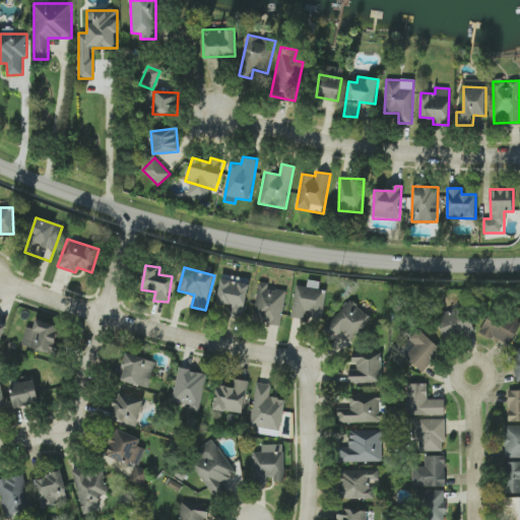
[(251,282),(223,274),(215,302),(231,306),(230,312),(242,315),(251,282)]
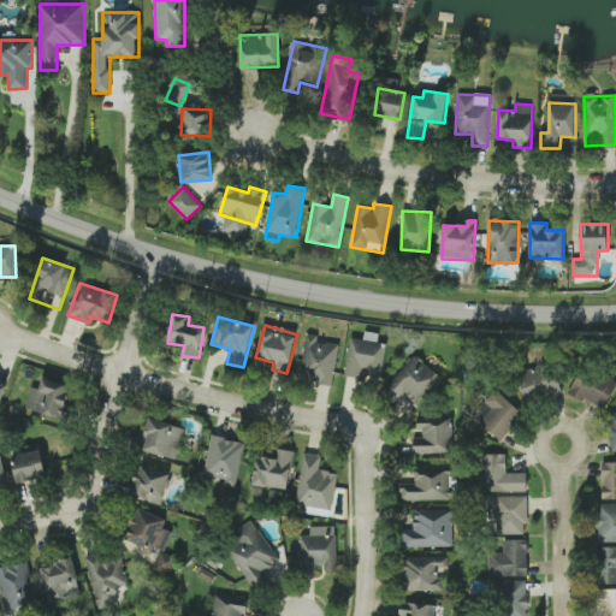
[(344,374),(381,380),(386,343),(378,342),(379,333),(365,331),(363,339),(350,338),(344,374)]
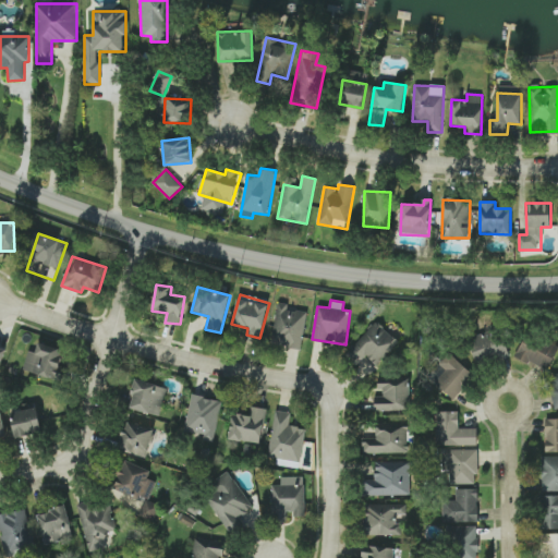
[(307,310),(277,305),(271,344),(302,349),(307,310)]
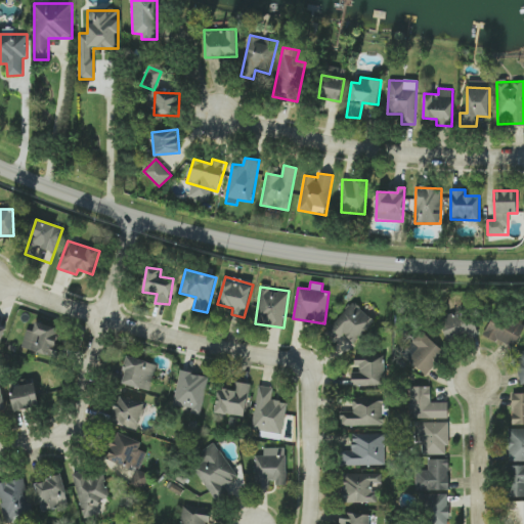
[(344,335),(353,344),(375,321),(354,302),(326,332),(337,342),(344,335)]
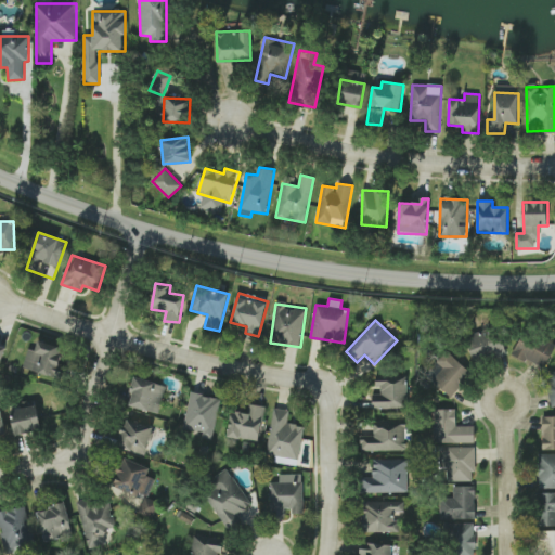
[(506,352),(498,326),(465,337),(474,363),(506,352)]
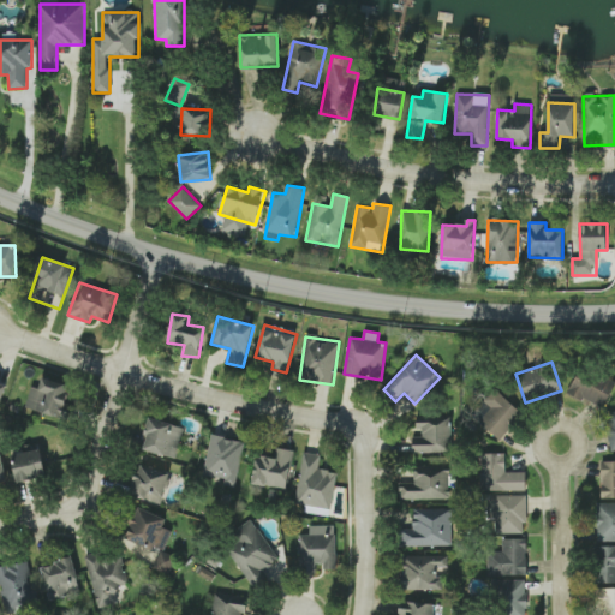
[(567,392),(602,410),(614,383),(614,382),(581,365),(567,392)]
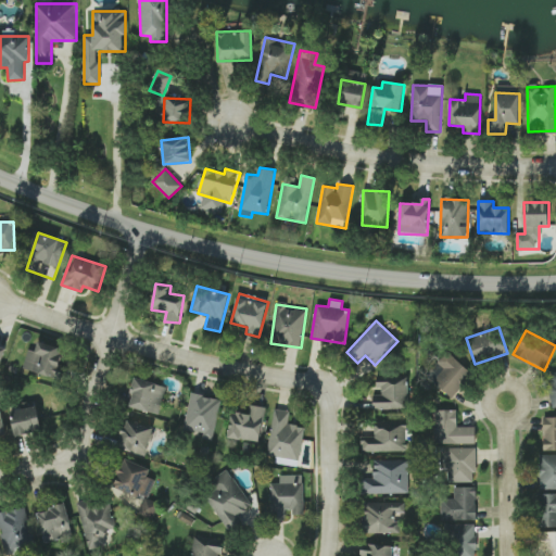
[(28,350),(23,367),(61,379),(70,351),(39,341),(36,352),(28,350)]
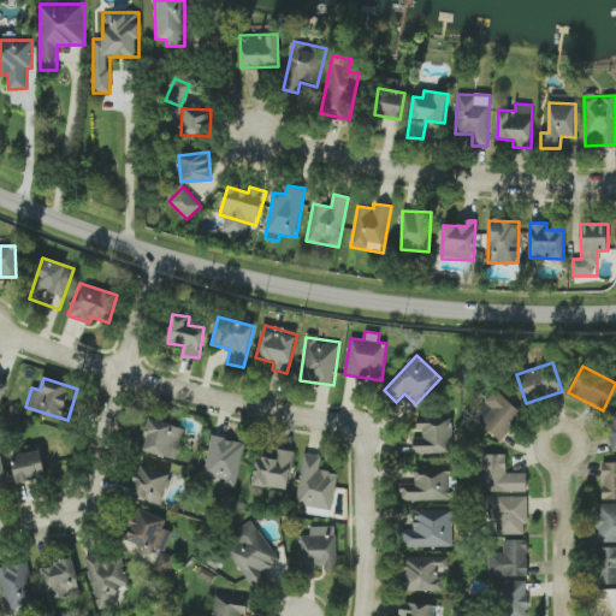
[(523,416),(497,389),(478,408),(487,418),(481,422),(498,440),(523,416)]
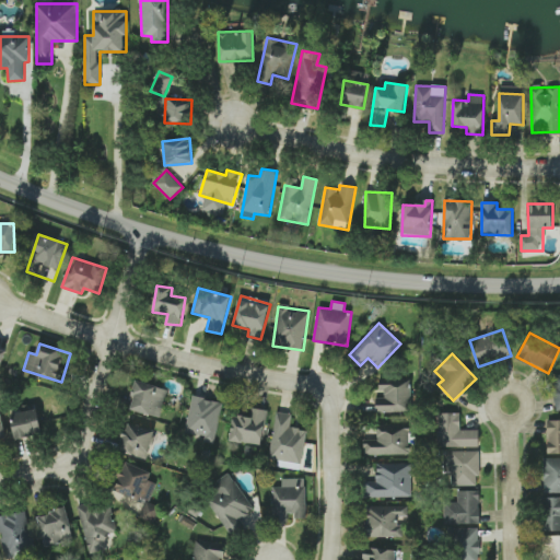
[(411,412),(411,380),(381,380),(381,397),(376,397),(376,412),(411,412)]
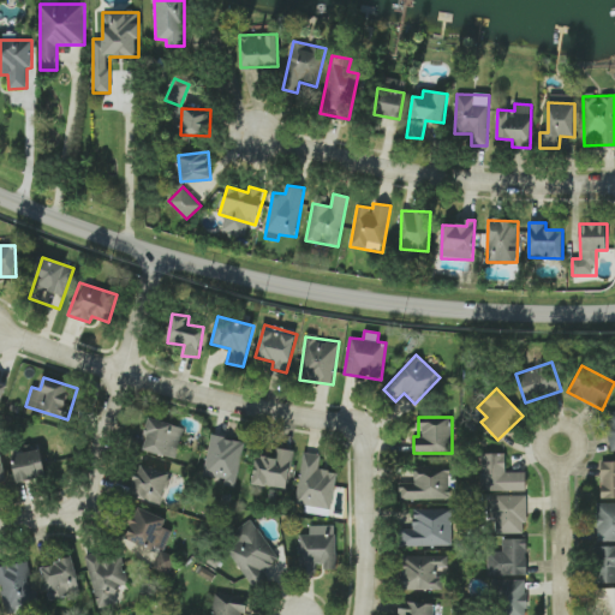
[(178,458),(184,427),(149,419),(142,451),(178,458)]
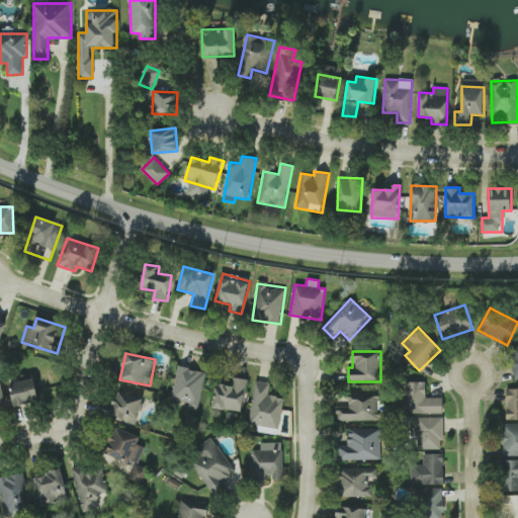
[(206,372),(178,366),(171,400),(189,404),(188,408),(198,410),(206,372)]
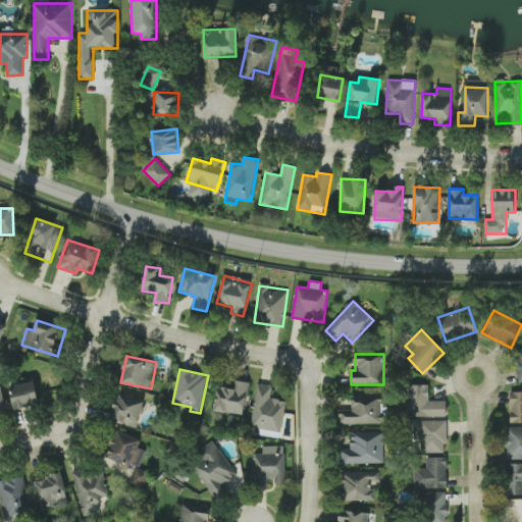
[(248,381),(238,380),(237,388),(216,386),(214,412),(246,414),(248,381)]
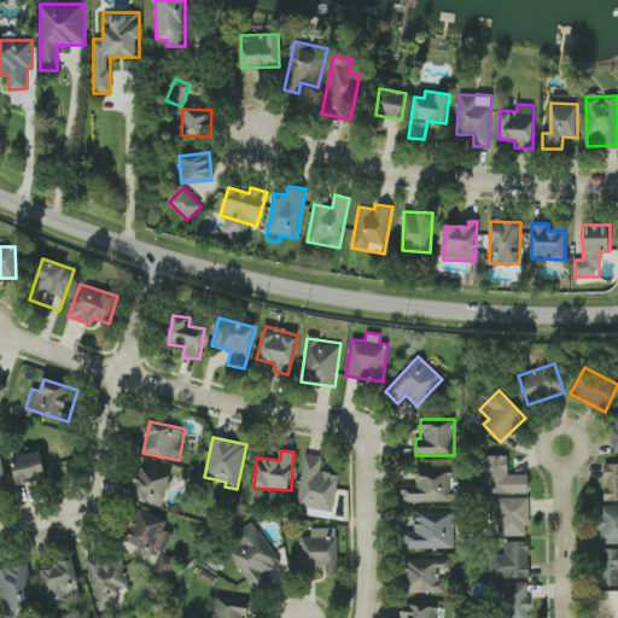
[(46,479),(42,453),(12,456),(16,484),(46,479)]
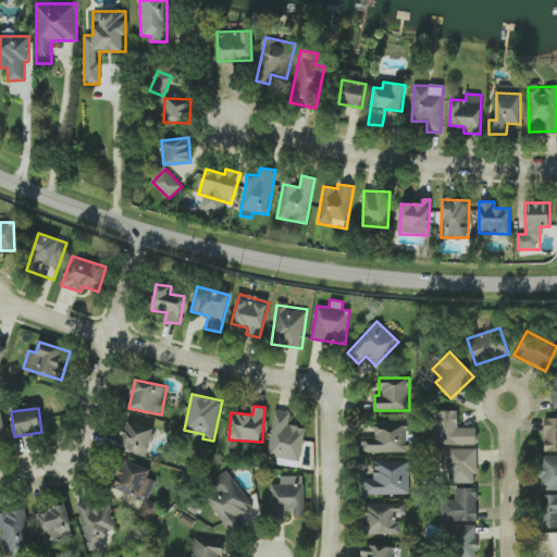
[(291,411),(275,409),(268,460),(300,466),(306,428),(289,425),(291,411)]
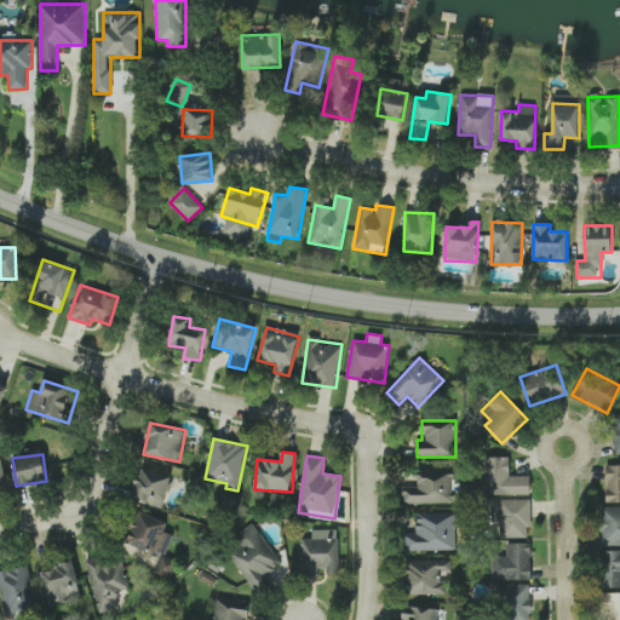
[(529,494),(529,476),(510,476),(509,457),(484,458),(484,495),(529,494)]
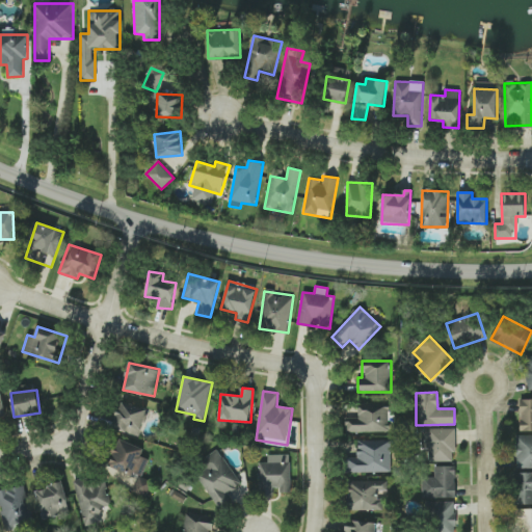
[(520,430),(531,430),(531,398),(520,399),(520,430)]
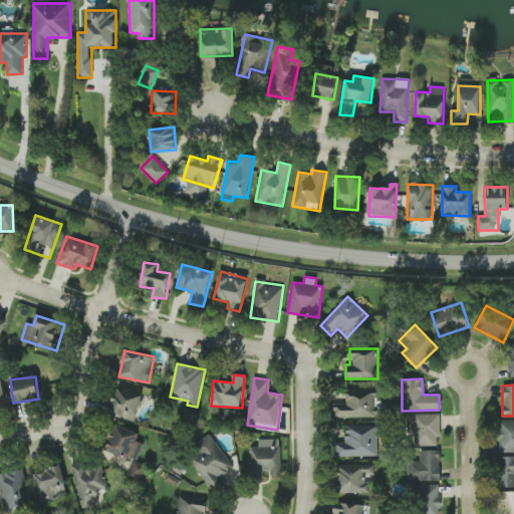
[(142,395),(115,389),(108,414),(136,421),(142,395)]
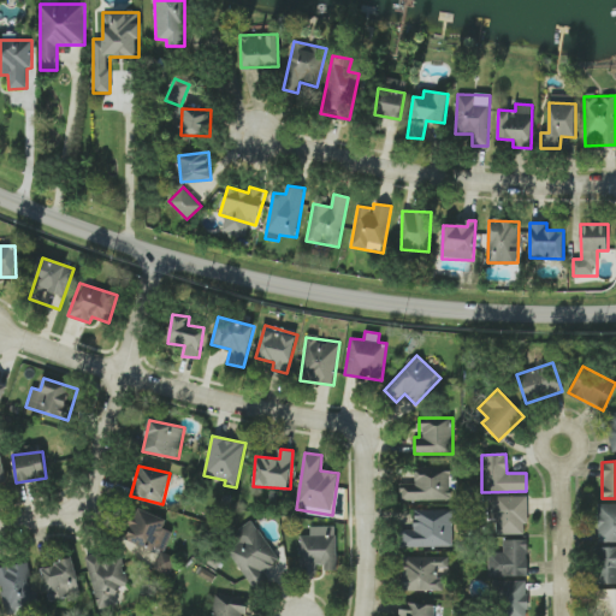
[(450,499),(449,467),(415,468),(416,486),(400,487),(401,501),(450,499)]
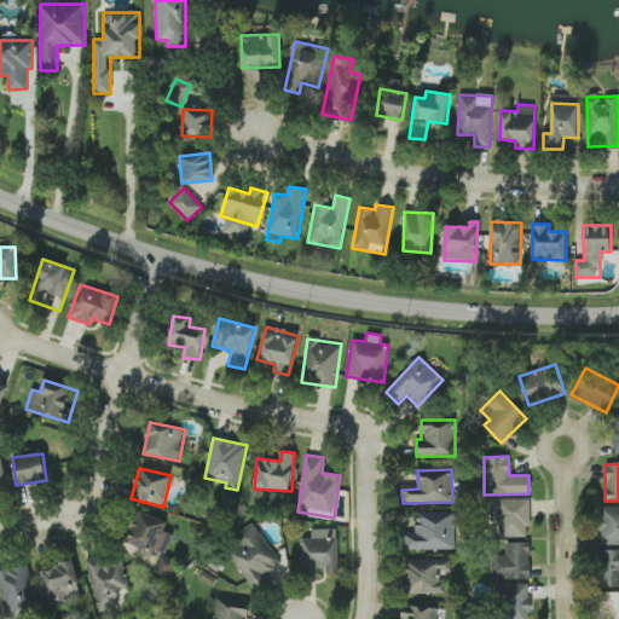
[(528,498),(496,498),(496,537),(530,537),(528,498)]
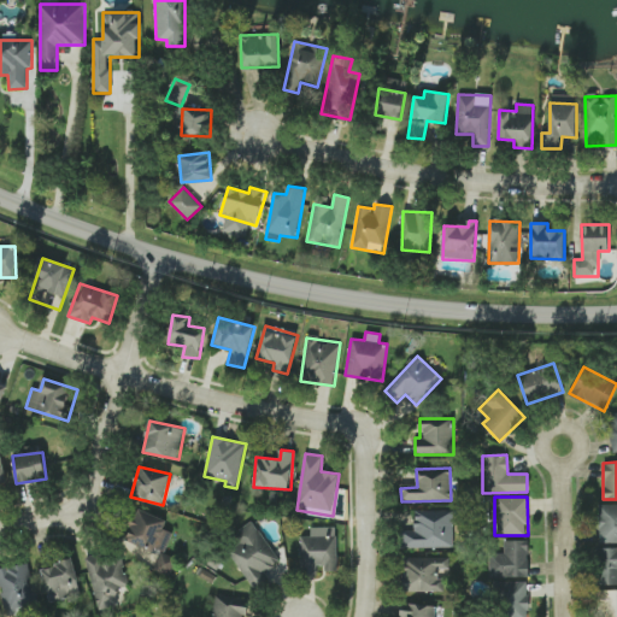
[(616,504),(599,505),(600,544),(616,542),(616,504)]
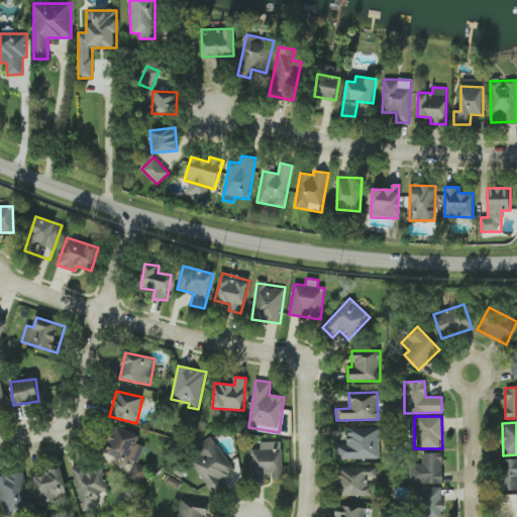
[(140,436),(116,426),(105,452),(134,464),(128,478),(140,483),(147,468),(137,463),(144,446),(137,443),(140,436)]
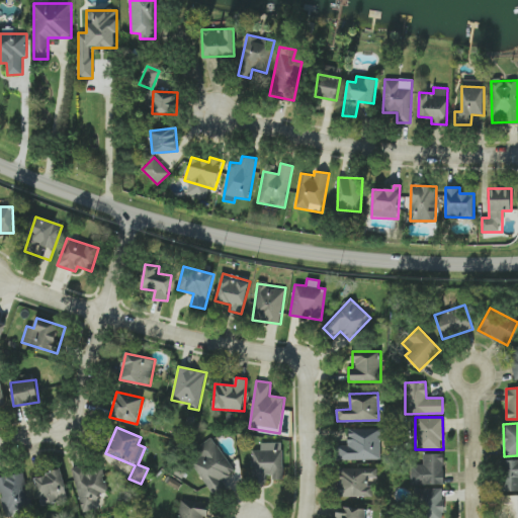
[(380,460),(381,429),(348,428),(348,446),(336,446),(336,459),(380,460)]
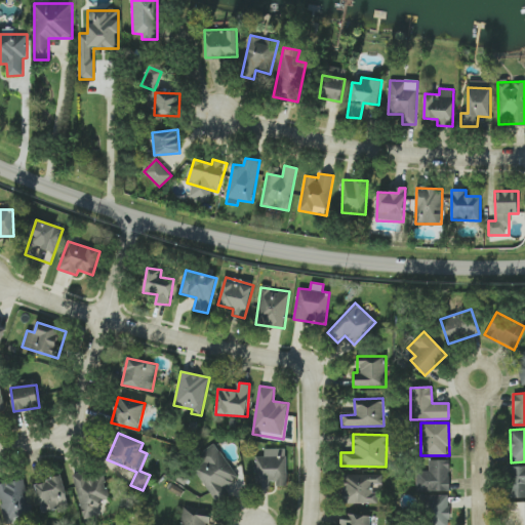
[(197,454),(201,462),(195,467),(211,495),(237,481),(216,443),(197,454)]
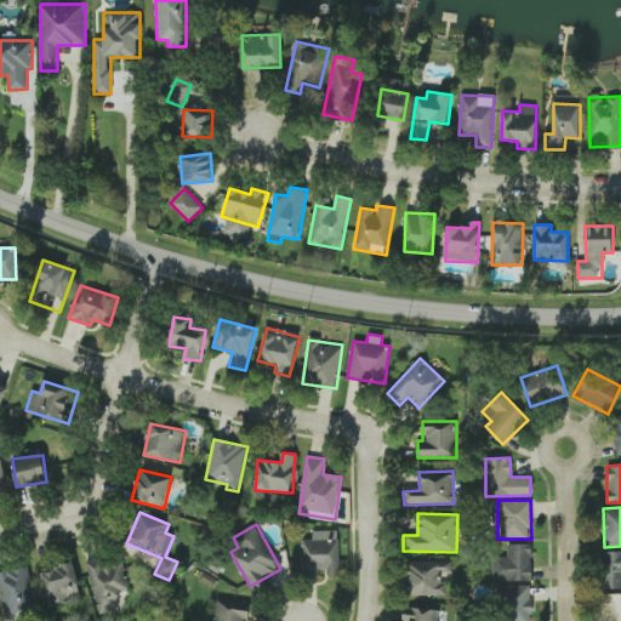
[(340,573),(339,530),(312,530),(313,539),(302,540),(303,579),(319,577),(319,574),(340,573)]
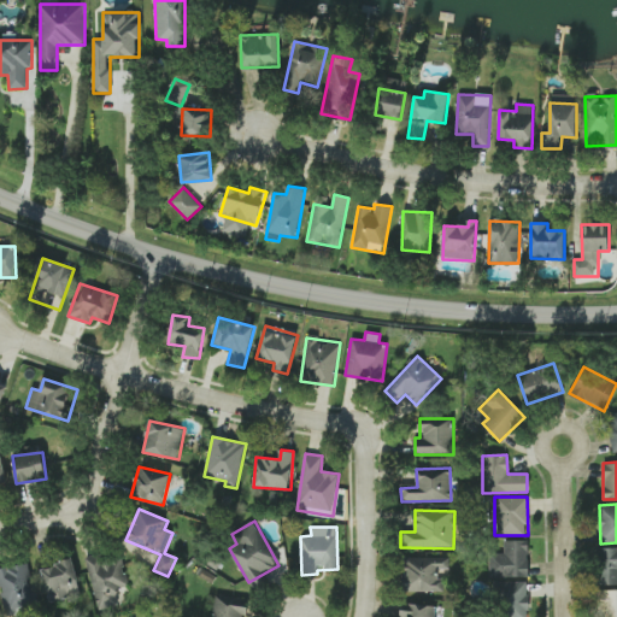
[(529,576),(528,540),(504,540),(504,553),(489,553),(489,577),(529,576)]
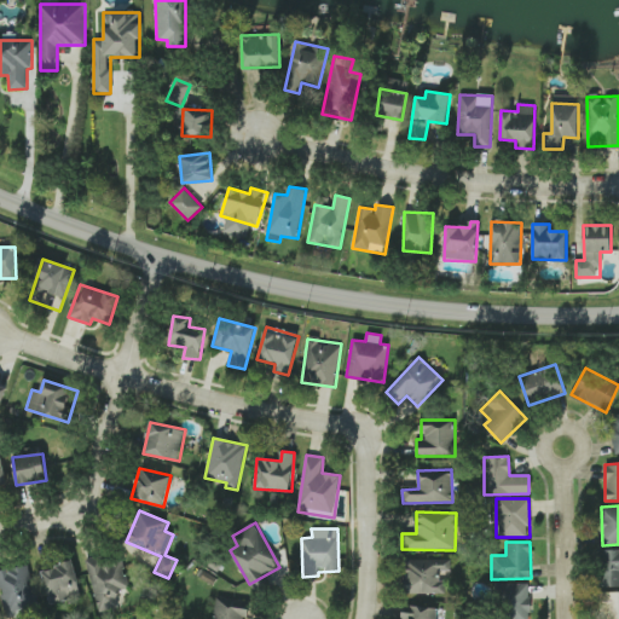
[(121,554),(87,561),(98,612),(120,607),(116,590),(128,586),(121,554)]
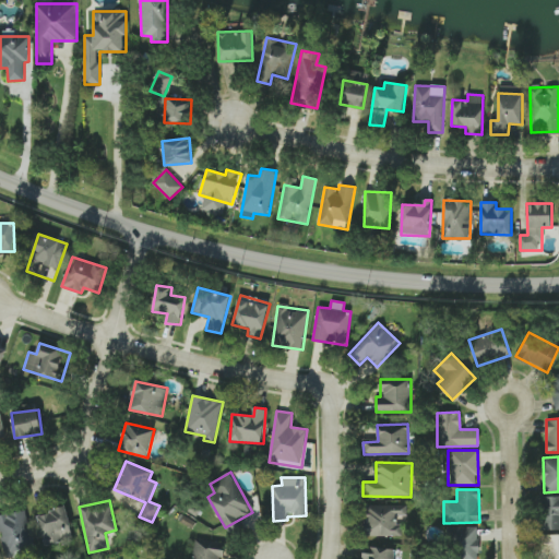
[(405,536),(405,506),(365,506),(365,536),(405,536)]
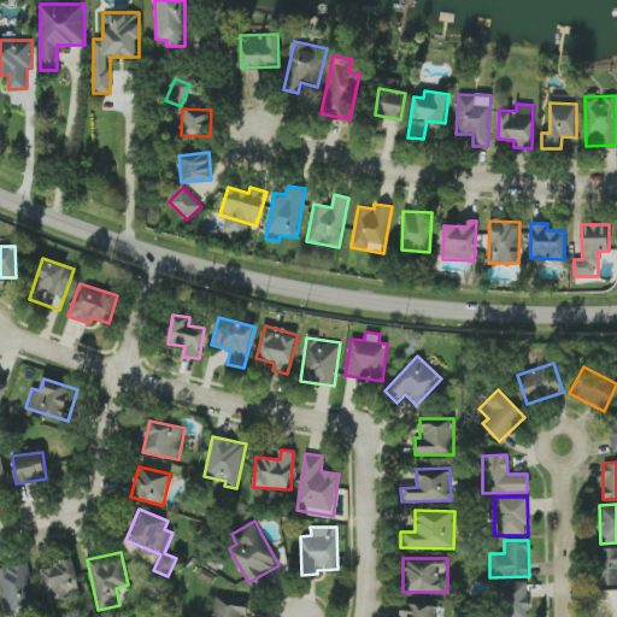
[(50,603),(82,595),(72,559),(40,568),(50,603)]
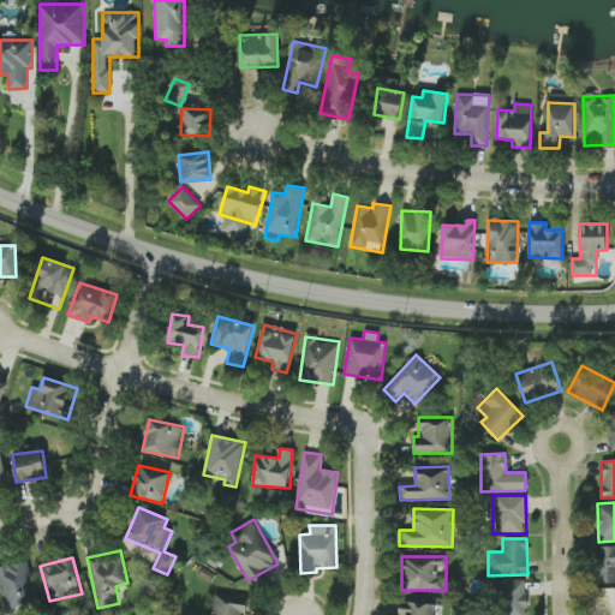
[(28,561),(0,567),(0,585),(7,613),(39,604),(28,561)]
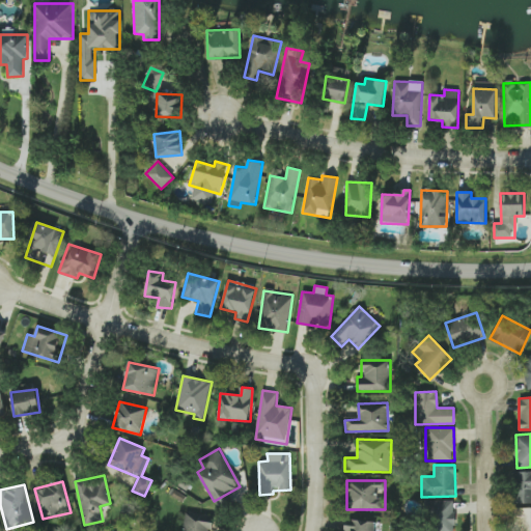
[(454,530),(453,500),(426,501),(427,519),(437,518),(437,530),(454,530)]
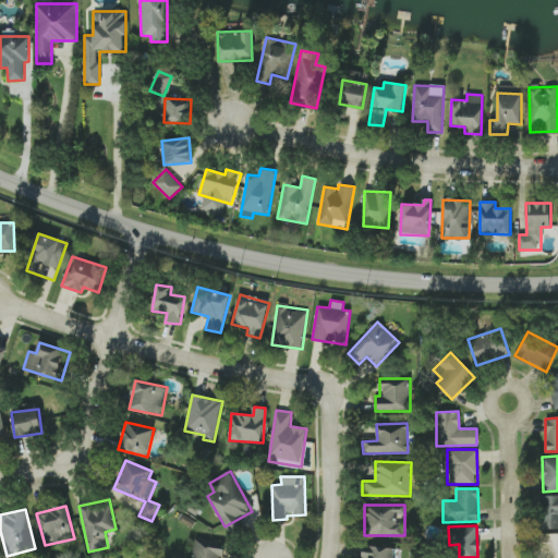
[(192,541),(192,557),(219,557),(219,556),(225,556),(223,540),(192,541)]
